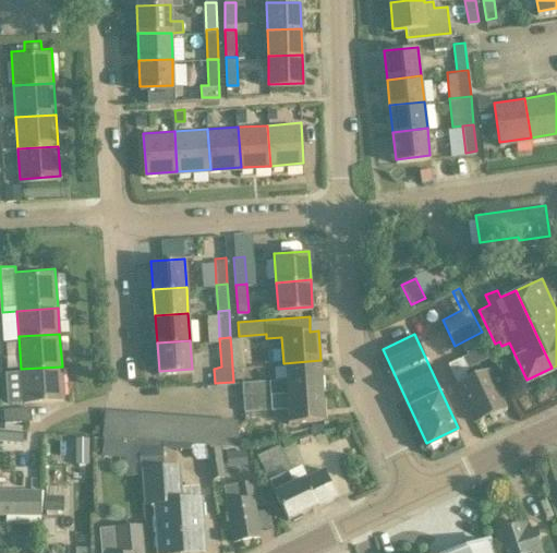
[(464,353),(449,361),(475,417),(491,410),(493,412),(503,408),(501,405),(505,404),(488,368),(470,375),(467,368),(470,365),(464,353)]
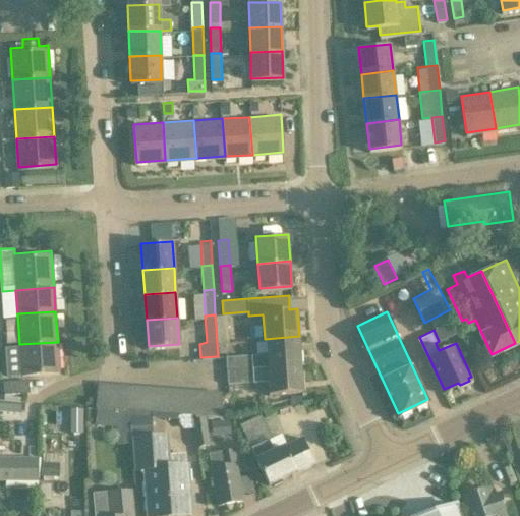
[(226,355),(227,367),(300,362),(299,336),(265,339),(265,352),(226,355)]
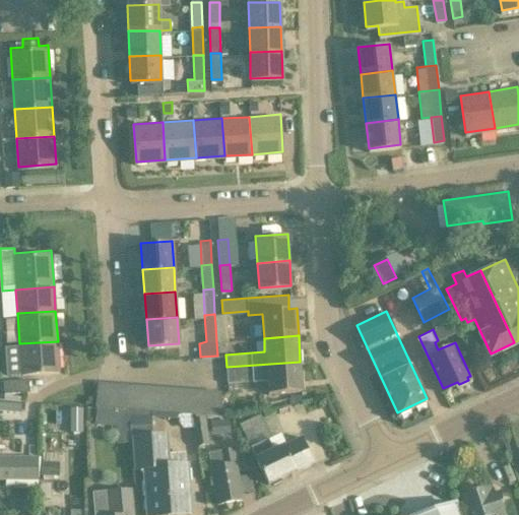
[(60,369),(58,341),(19,343),(21,372),(60,369)]
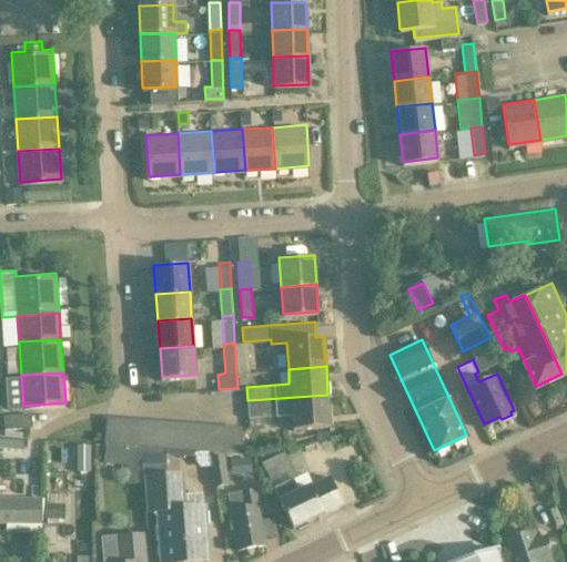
[(292,426),(330,423),(327,395),(247,400),(249,416),(276,415),(291,414),(292,426)]
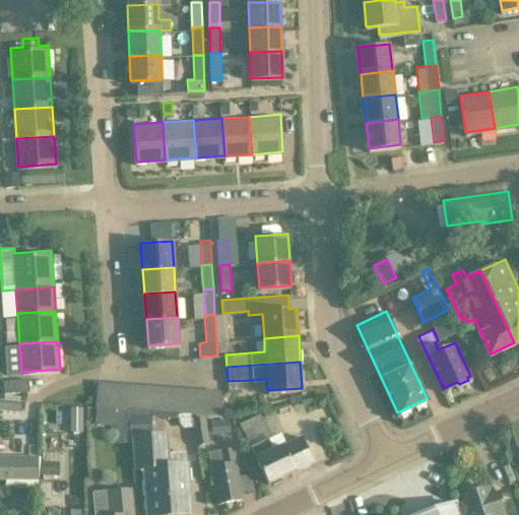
[(29,390),(28,377),(3,379),(4,392),(29,390)]
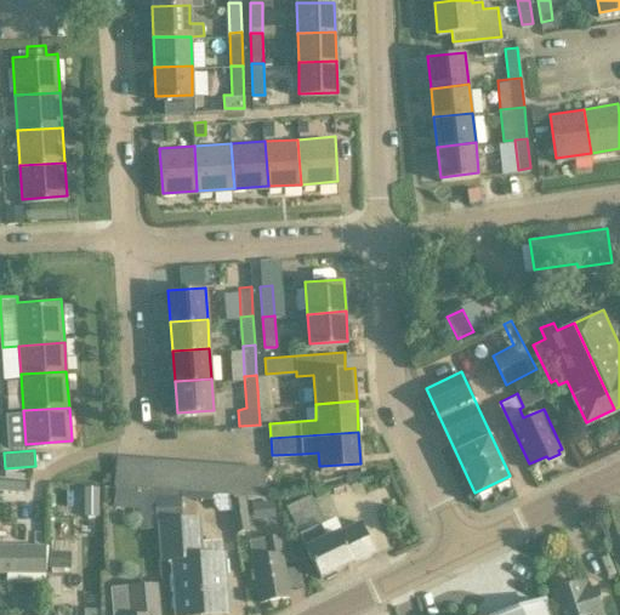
[(115,480),(130,482),(132,455),(118,454),(115,480)]
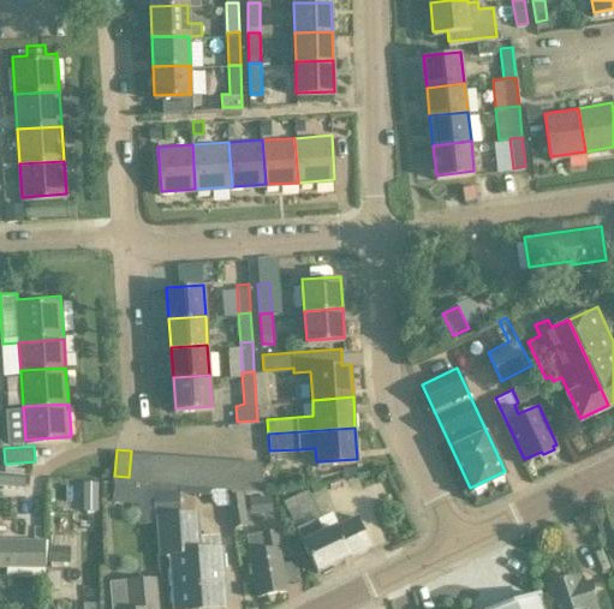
[(131,455),(129,477),(143,478),(145,452),(131,451),(131,455)]
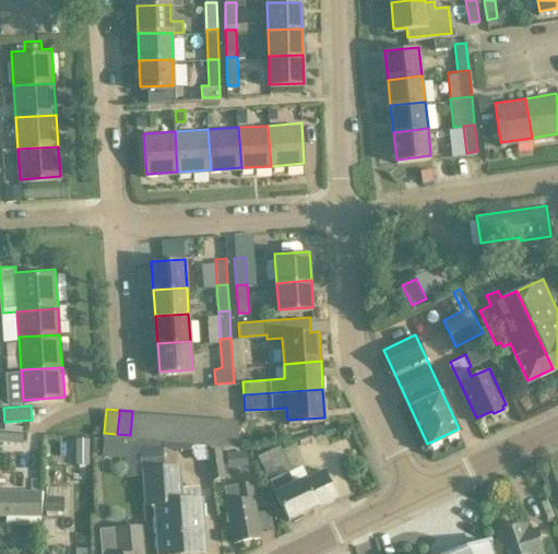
[(132,411),(130,435),(143,436),(145,412),(145,411),(132,411)]
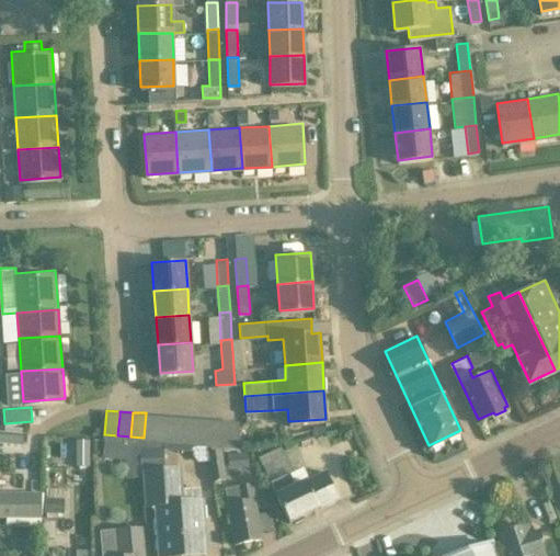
[(146,413),(144,438),(157,439),(159,415),(159,413),(146,412),(146,413)]
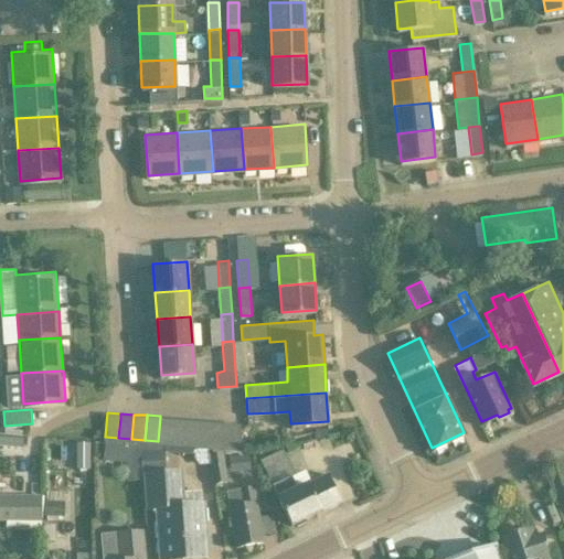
[(160,417),(158,441),(171,442),(173,418),(173,417),(160,416),(160,417)]
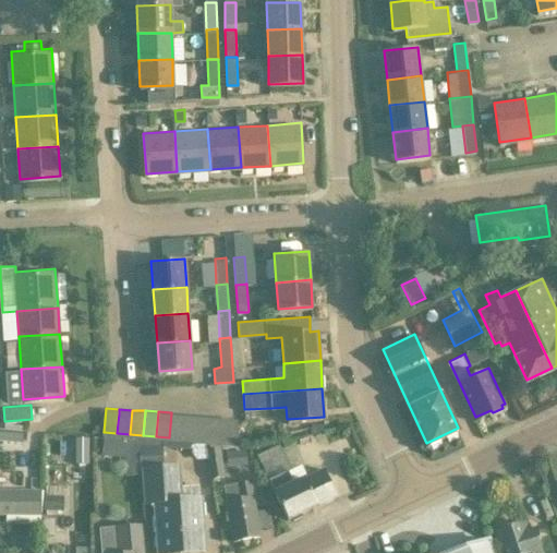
[(171,413),(169,437),(182,439),(184,415),(184,413),(171,412),(171,413)]
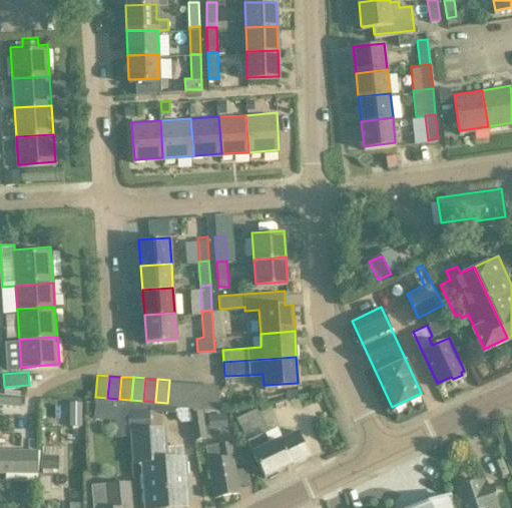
[(169,381),(167,403),(179,404),(181,382),(181,381),(169,380),(169,381)]
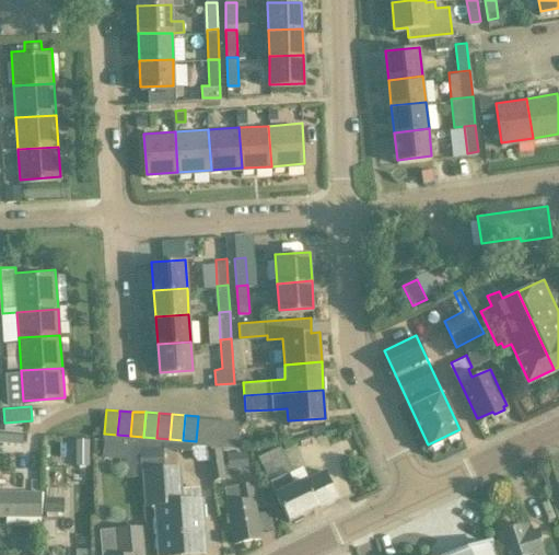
[(198,417),(196,441),(209,442),(211,418),(211,417),(198,416),(198,417)]
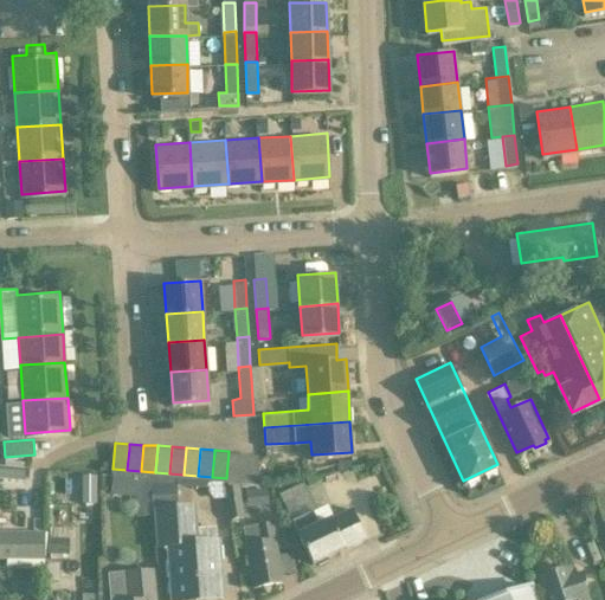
[(229,452),(226,478),(240,478),(242,470),(243,453),(243,452),(229,451),(229,452)]
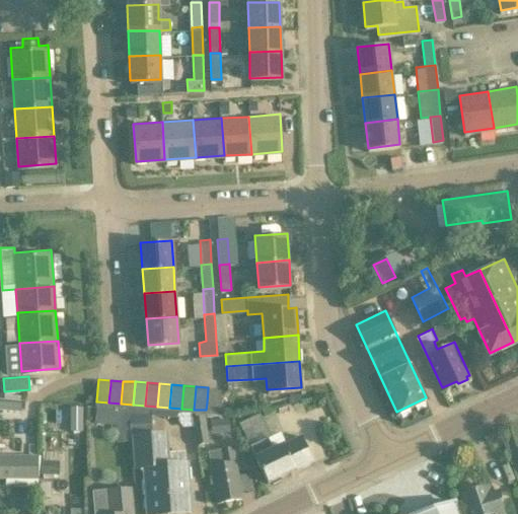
[(207,402),(206,410),(218,411),(220,388),(208,387),(208,388),(207,402)]
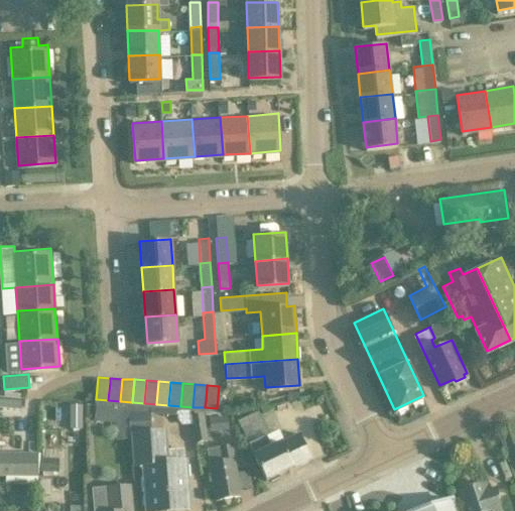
[(0,395),(0,405),(20,407),(21,397),(0,395)]
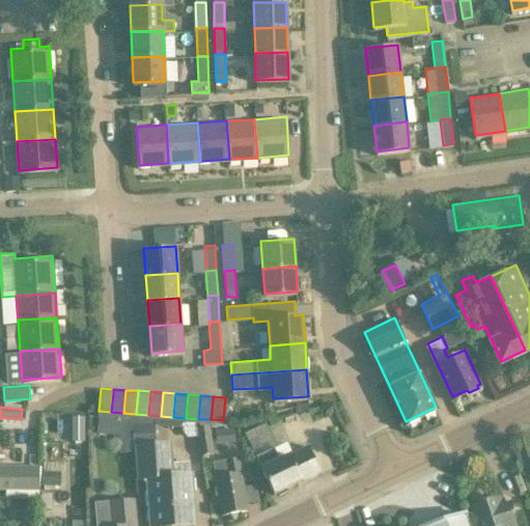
[(85,439),(85,414),(73,414),(73,439),(85,439)]
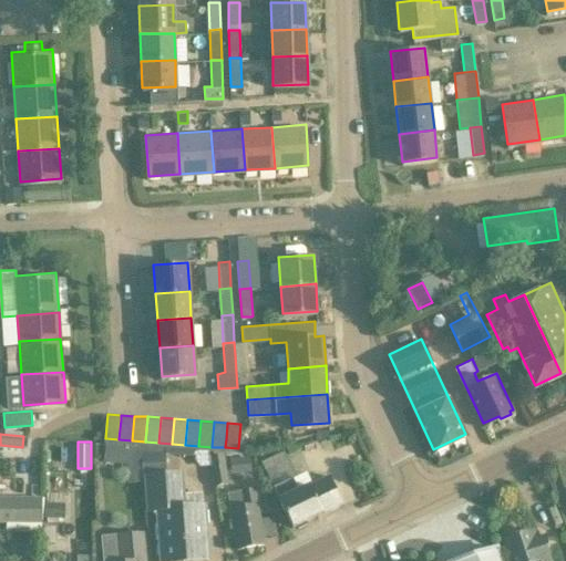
[(143,479),(142,471),(140,445),(132,444),(119,443),(106,442),(104,460),(126,463),(127,480),(143,479)]
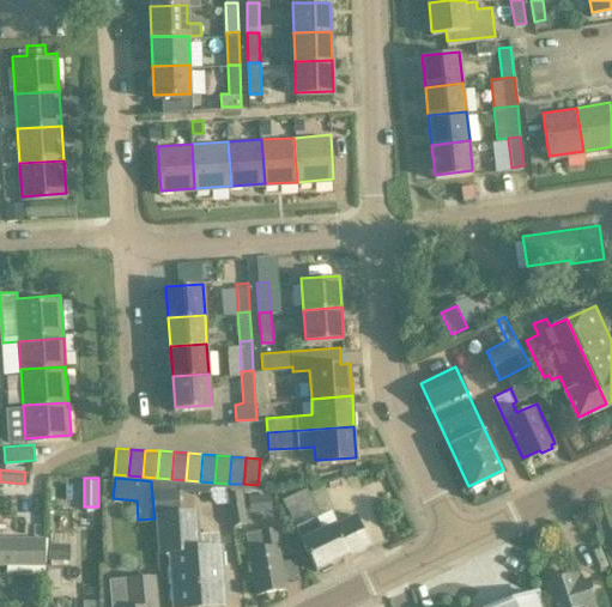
[(156,481),(151,481),(153,510),(180,508),(177,483),(171,483),(156,481)]
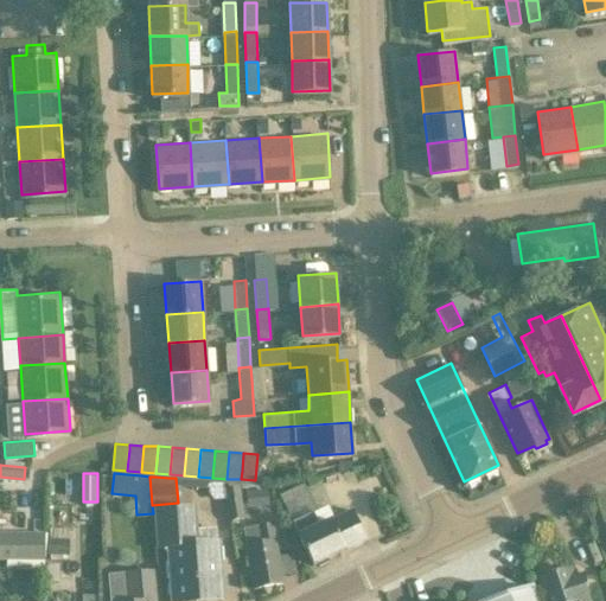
[(292,518),(299,531),(298,531),(312,562),(318,558),(320,562),(330,556),(329,554),(365,536),(351,506),(335,515),(329,503),(318,507),(304,480),(280,492),(292,518)]
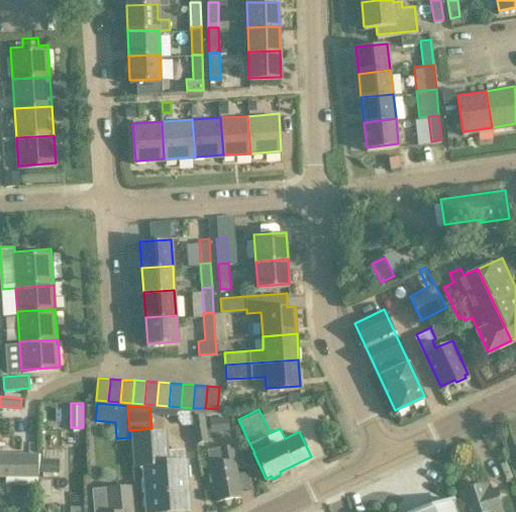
[(208,439),(204,412),(191,414),(195,441),(208,439)]
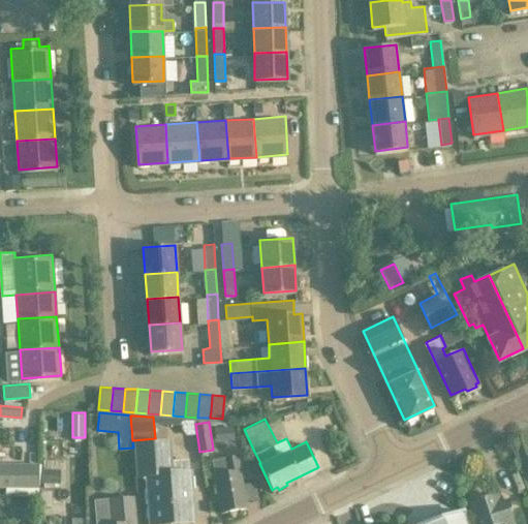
[(168,440),(136,442),(138,475),(147,474),(151,523),(153,523),(188,521),(186,503),(192,497),(190,469),(188,469),(187,460),(169,461),(168,440)]
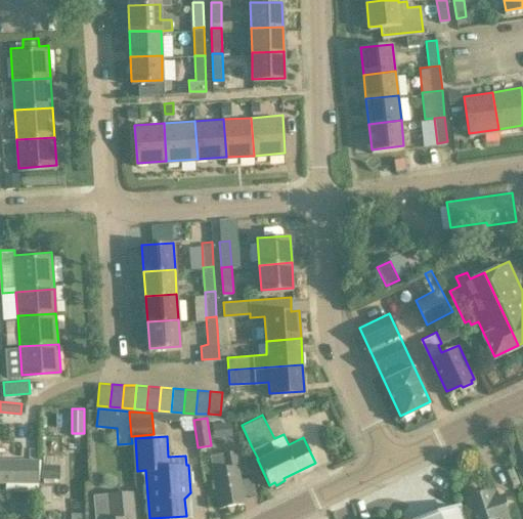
[(245,502),(235,449),(223,451),(210,453),(219,506),(245,502)]
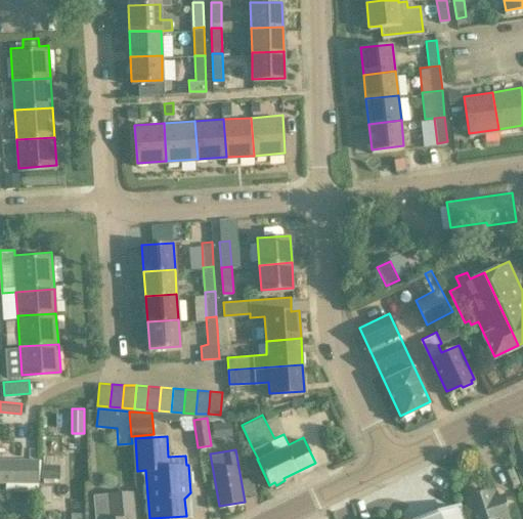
[(0,479),(36,480),(36,459),(0,458),(0,479)]
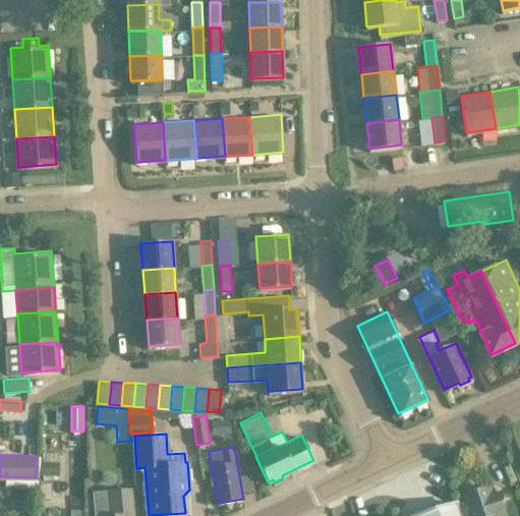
[(60,461),(41,460),(41,474),(59,475),(60,461)]
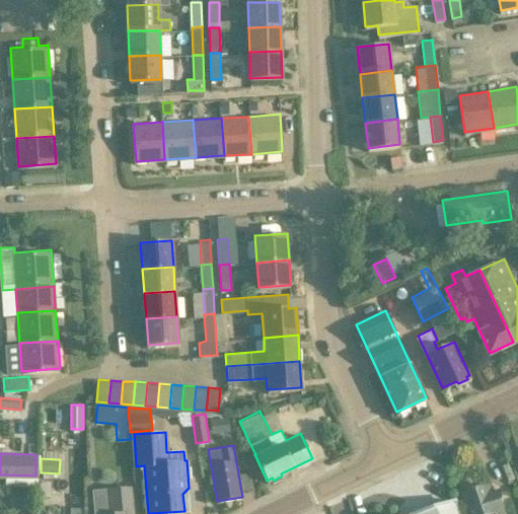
[(484,485),(460,492),(467,513),(493,513),(492,512),(494,511),(495,513),(496,513),(504,512),(497,490),(493,491),(491,485),(485,487),(484,485)]
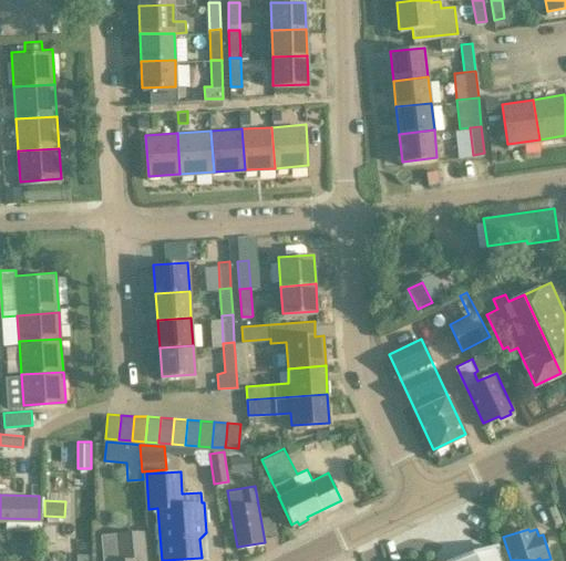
[(144,530),(103,533),(105,560),(104,560),(140,560),(140,558),(146,557),(144,530)]
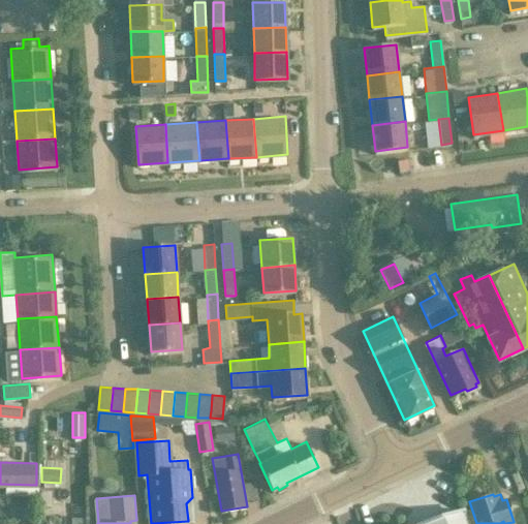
[(469,523),(464,509),(424,522),(425,523),(421,523),(469,523)]
